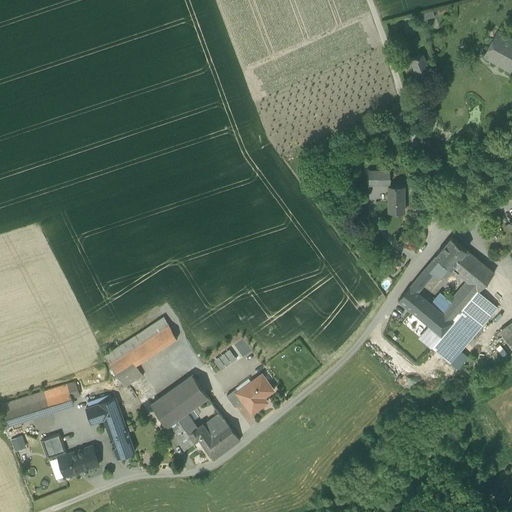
[(511,38),(497,30),(483,56),(511,71),(511,38)]
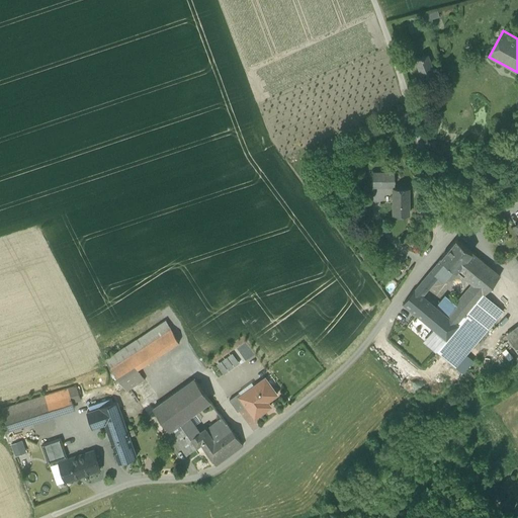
[(428,56),(416,60),(422,76),(434,72),(428,56)]
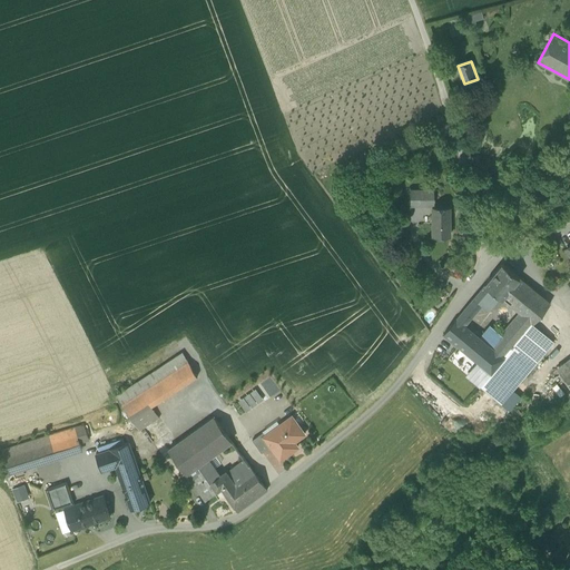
[(568,202),(561,188),(547,194),(553,208),(568,202)]
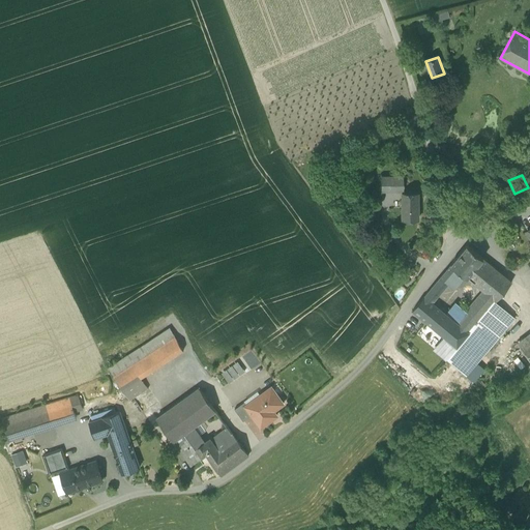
[(402,177),(383,177),(383,190),(403,189),(402,177)]
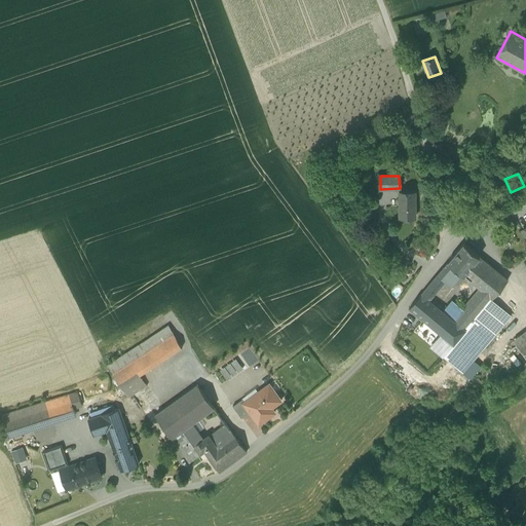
[(415,217),(415,191),(399,192),(400,217),(415,217)]
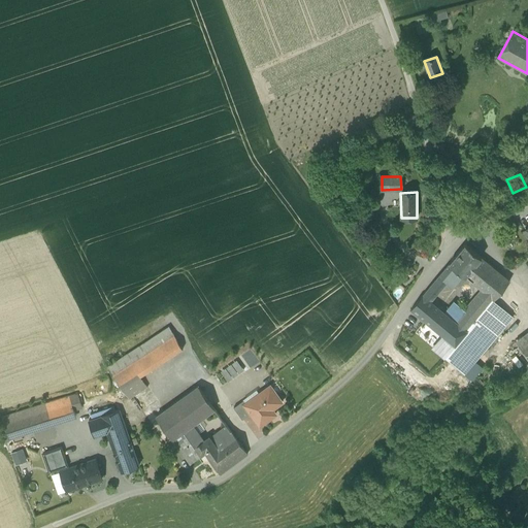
[(436,227),(426,228),(426,237),(437,236),(436,227)]
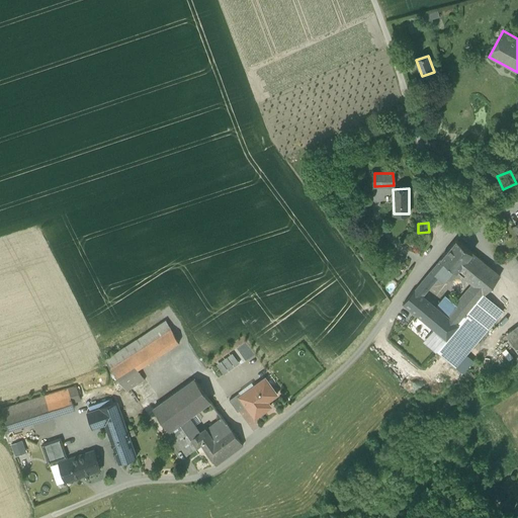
[(499,228),(490,235),(494,242),(504,235),(499,228)]
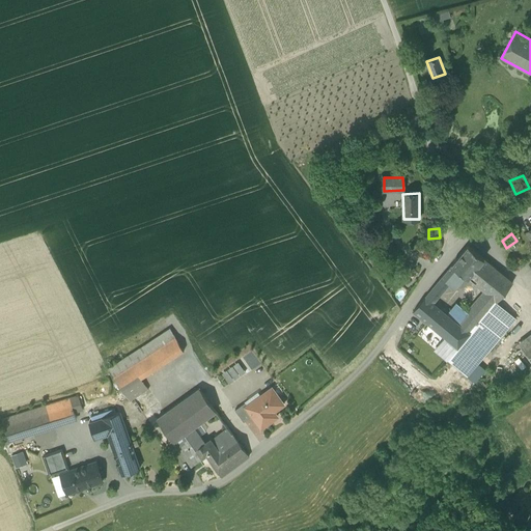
[(483,258),(468,246),(452,264),(465,276),(468,278),(483,258)]
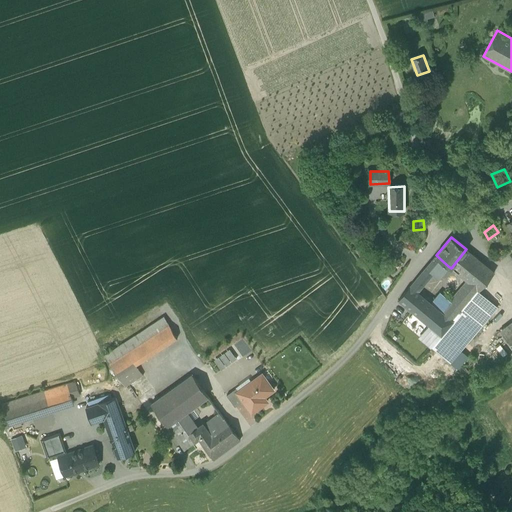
[(494,272),(466,249),(451,268),(466,280),(479,290),(494,272)]
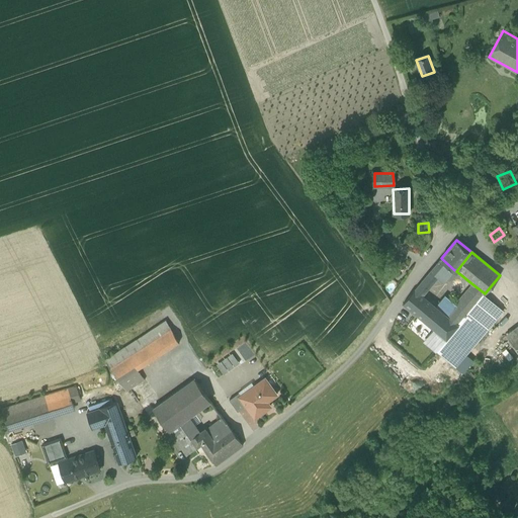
[(453,269),(441,258),(432,268),(439,273),(445,279),(453,269)]
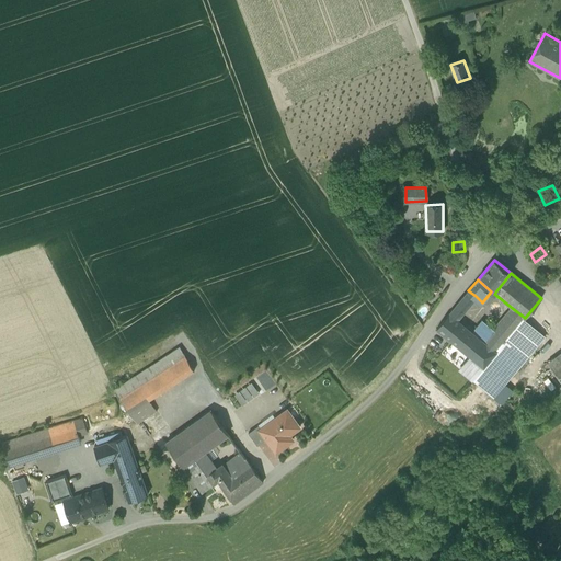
[(226,281),(215,288),(221,297),(232,290),(226,281)]
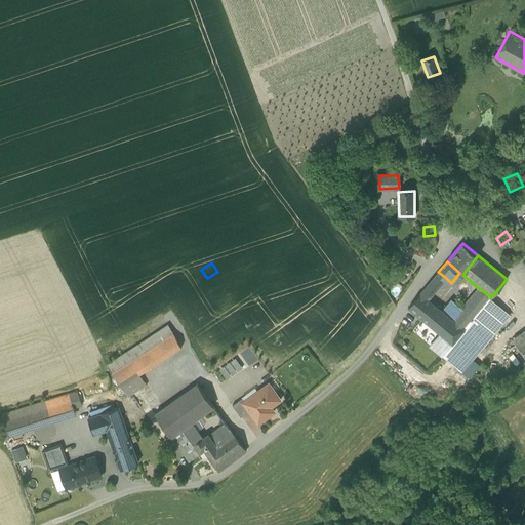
[(438,272),(420,293),(428,298),(445,277),(438,272)]
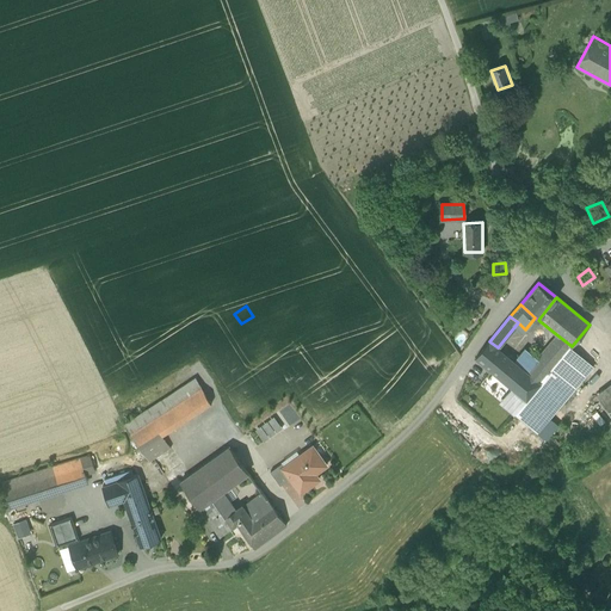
[(556,334),(526,371),(541,383),(560,360),(572,346),(556,334)]
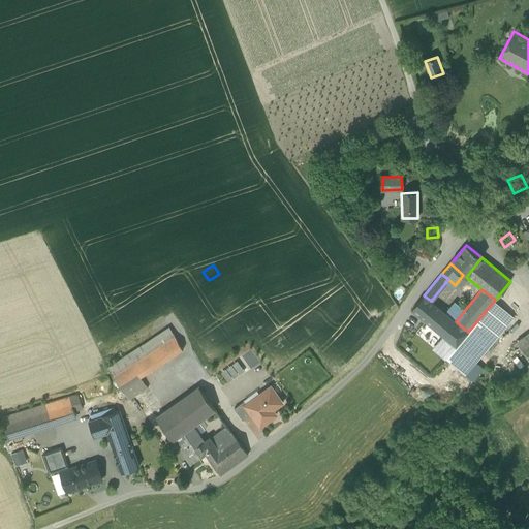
[(431,301),(424,296),(411,310),(413,311),(437,331),(456,346),(468,332),(456,321),(431,301)]
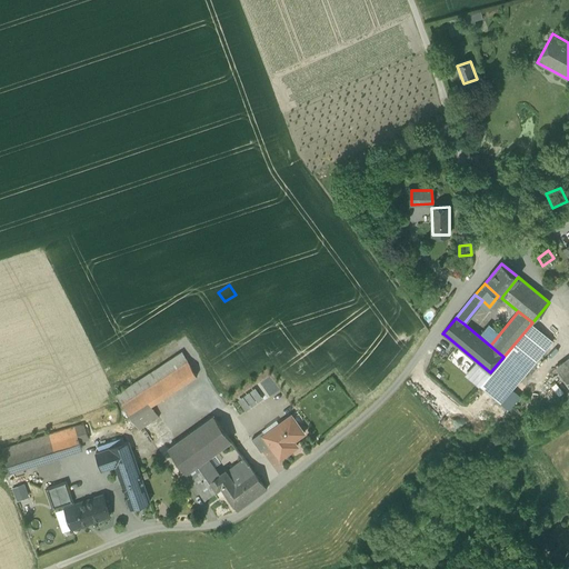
[(470,356),(445,335),(433,348),(459,369),(470,356)]
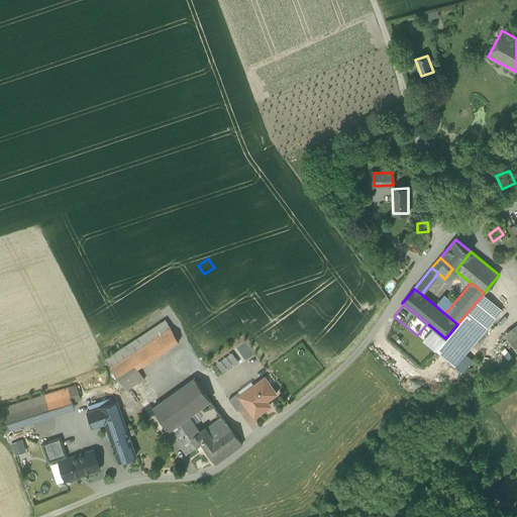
[(445,338),(435,350),(452,365),(490,319),(474,305),(457,324),(445,338)]
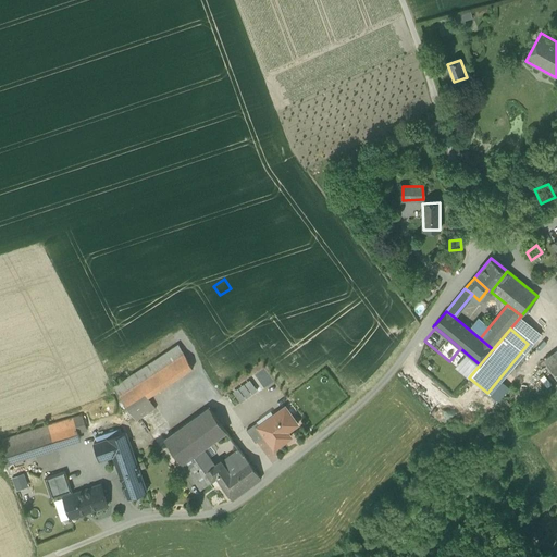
[(177,344),(133,373),(138,382),(148,396),(193,367),(177,344)]
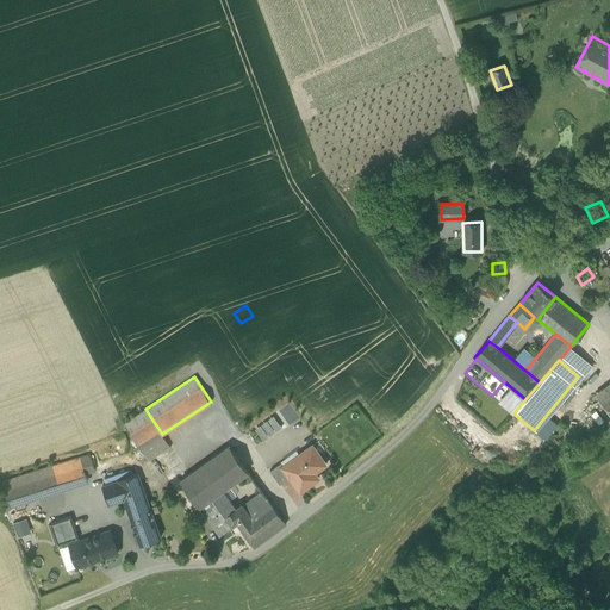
[(504,381),(492,396),(514,414),(526,399),(504,381)]
